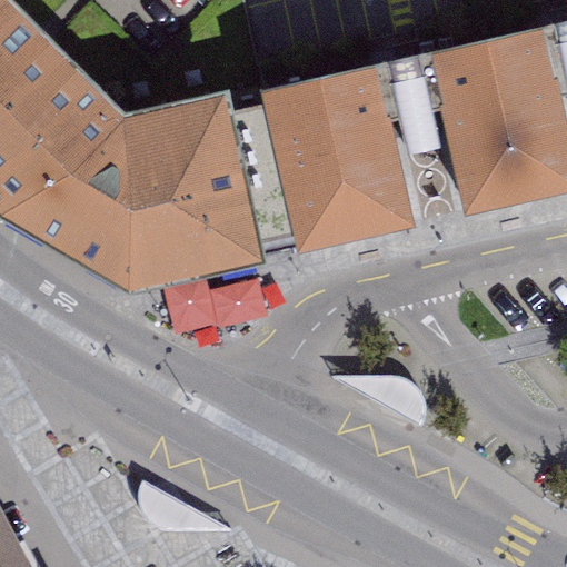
[(127,113),(12,0),(0,0),(0,208),(6,214),(71,180),(127,113)]
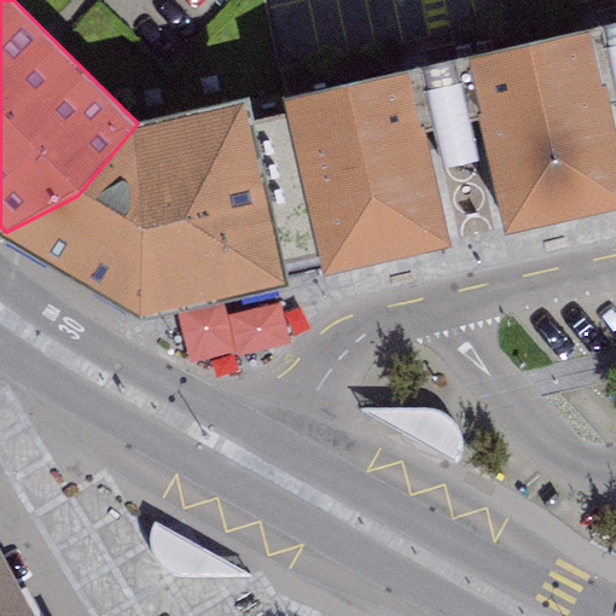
[(615,21),(468,56),(482,118),(506,231),(615,205),(615,140),(608,103),(615,102),(615,21)]
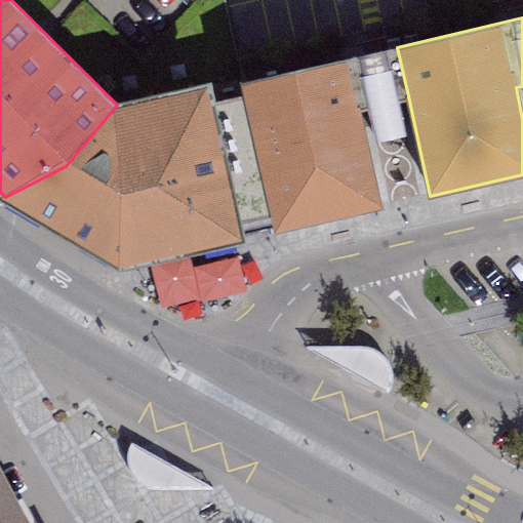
[(397,47),(241,83),(243,94),(273,226),(276,231),(378,207),(357,116),(370,113),(376,142),(405,135),(398,103),(409,101),(397,47)]
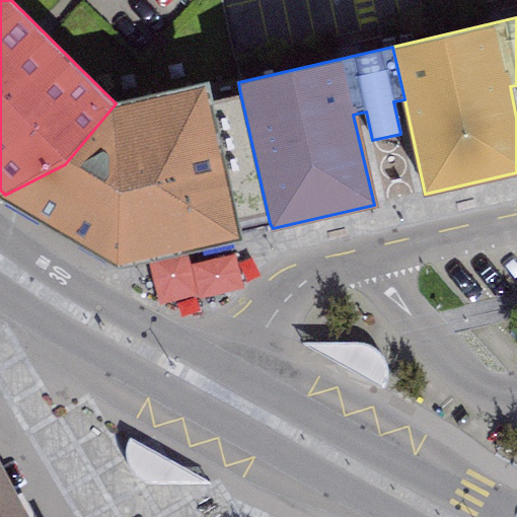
[(211,82),(116,103),(65,164),(5,195),(117,278),(243,252),(237,231),(270,223),(240,93),(214,101),(211,82)]
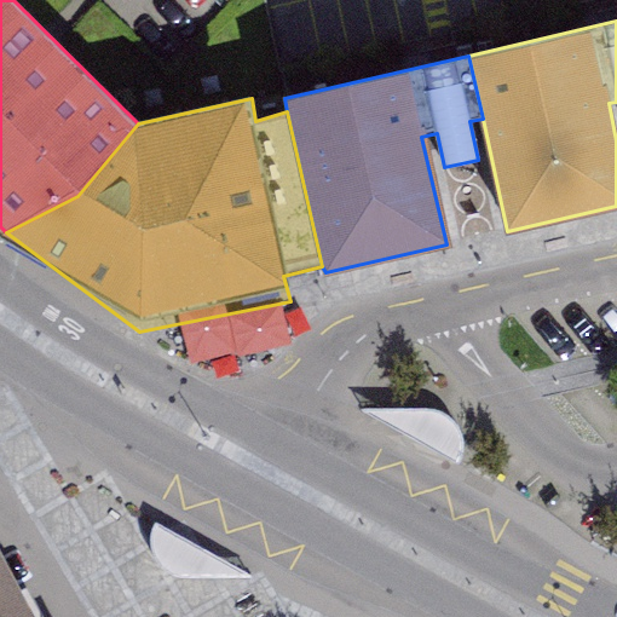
[(391,414),(367,414),(459,462),(462,451),(462,443),(459,434),(455,427),(450,421),(442,416),(432,414),(417,414),(407,413),(391,414)]
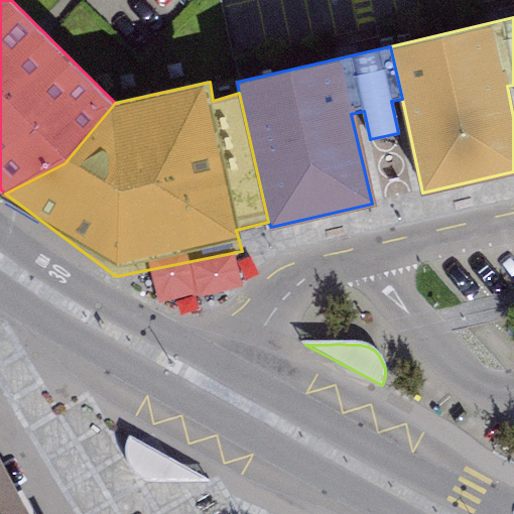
[(204,482),(135,441),(133,450),(133,457),(134,463),(136,470),(141,476),(147,480),(153,481),(159,482),(165,482),(172,482),(181,482),(190,482),(204,482)]
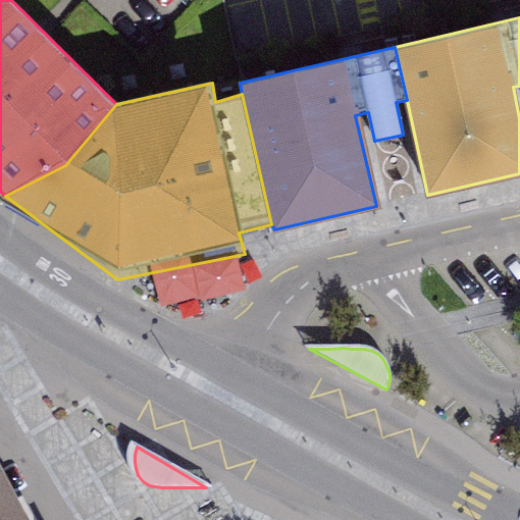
[(22,519),(0,476),(0,519),(22,519)]
